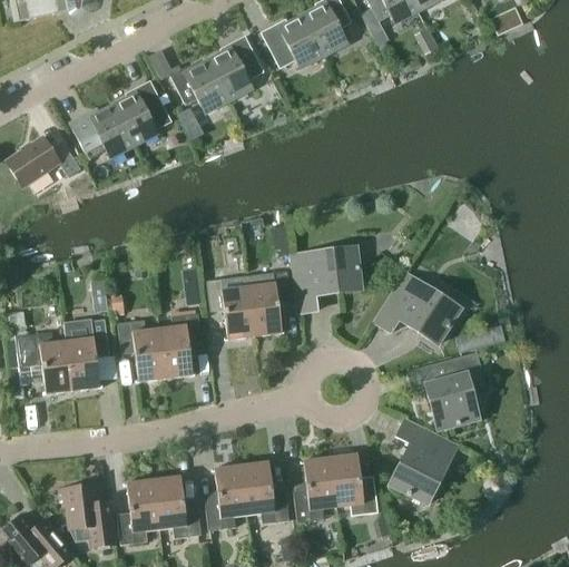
[(16,0),(19,20),(69,9),(67,0),(16,0)]
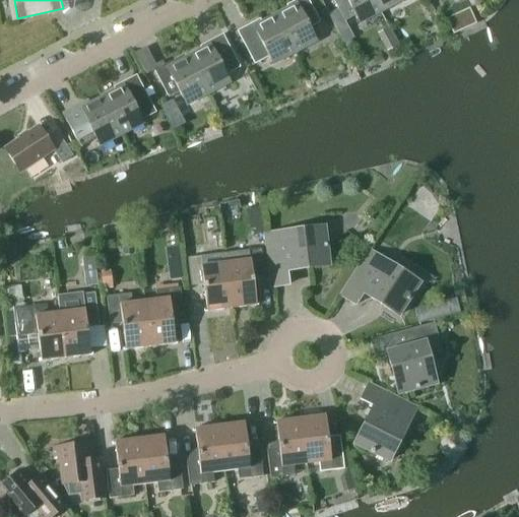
[(61,0),(63,8),(64,11),(66,12),(69,13),(75,12),(79,8),(81,2),(81,0),(61,0)]
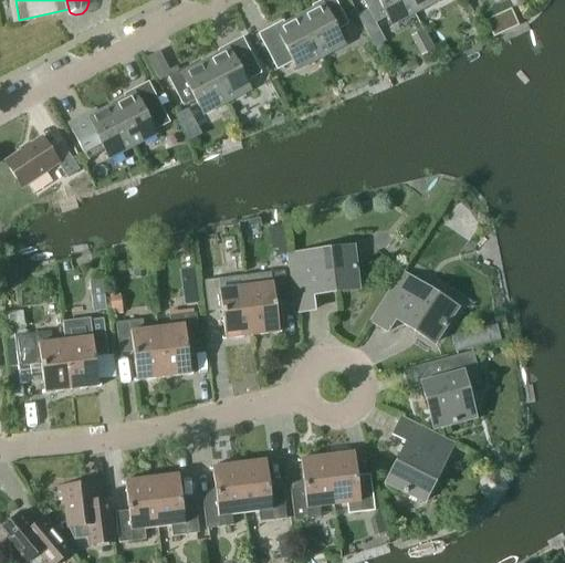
[(301,13),(321,53),(345,41),(337,27),(349,20),(338,0),(324,0),(324,1),(301,13)]
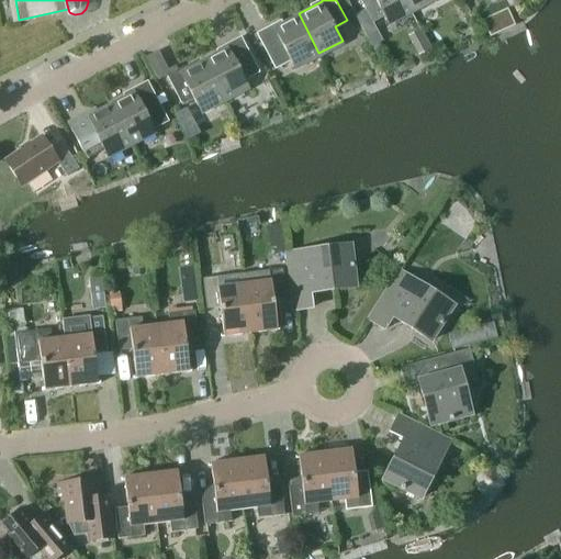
[(412,9),(407,0),(363,0),(373,19),(384,13),(389,21),(412,9)]
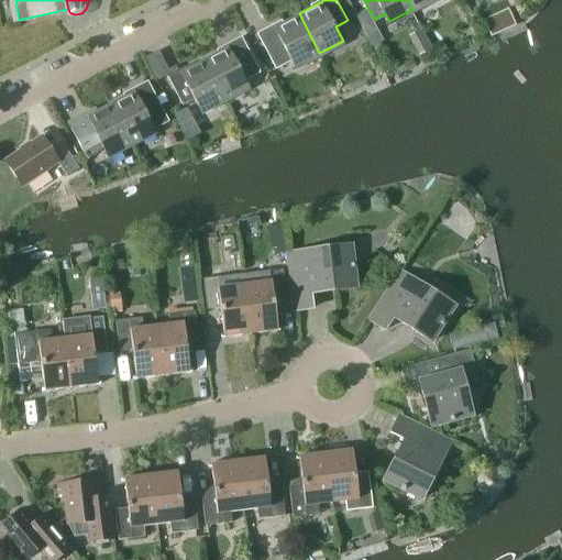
[(408,0),(412,9),(429,0),(408,0)]
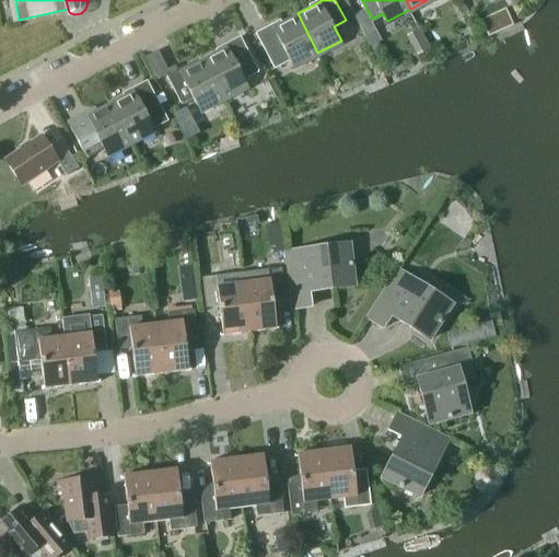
[(507,4),(482,16),(490,32),(513,21),(507,4)]
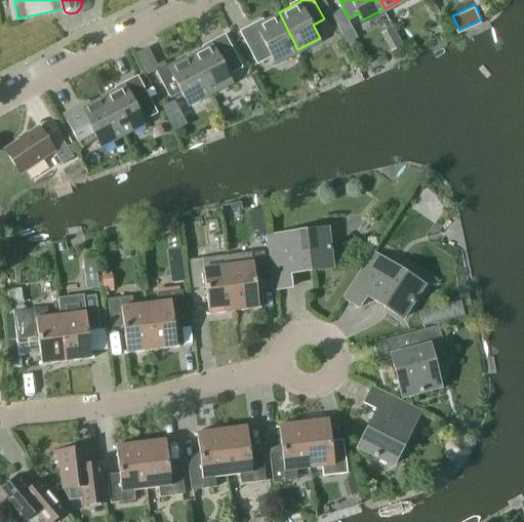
[(297,49),(279,12),(257,24),(255,21),(240,28),(257,61),(272,53),(276,61),(297,49)]
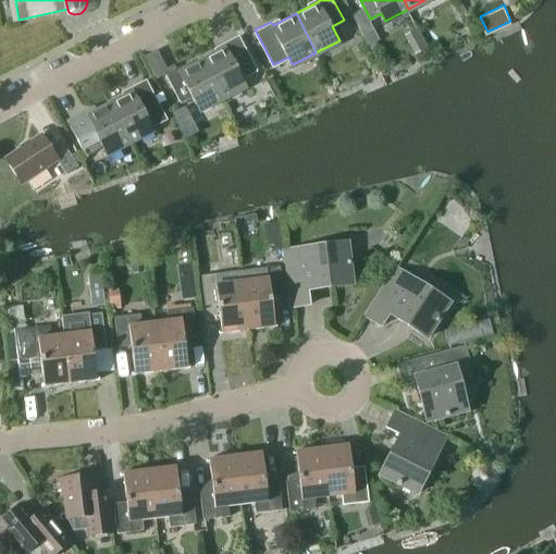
[(374,26),(363,32),(370,42),(381,37),(374,26)]
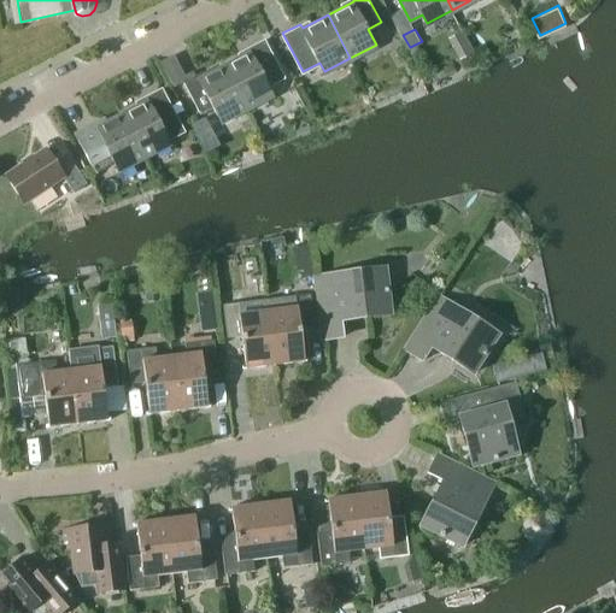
[(250,49),(224,63),(247,106),(274,93),(269,84),(286,75),(265,36),(247,46),(250,49)]
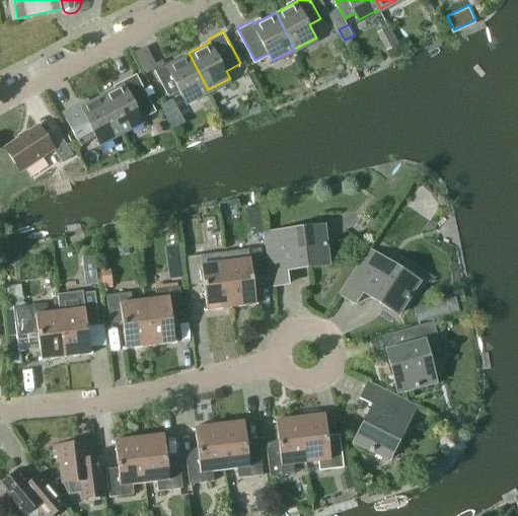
[(208,89),(189,53),(167,65),(165,61),(154,67),(169,93),(179,88),(187,101),(208,89)]
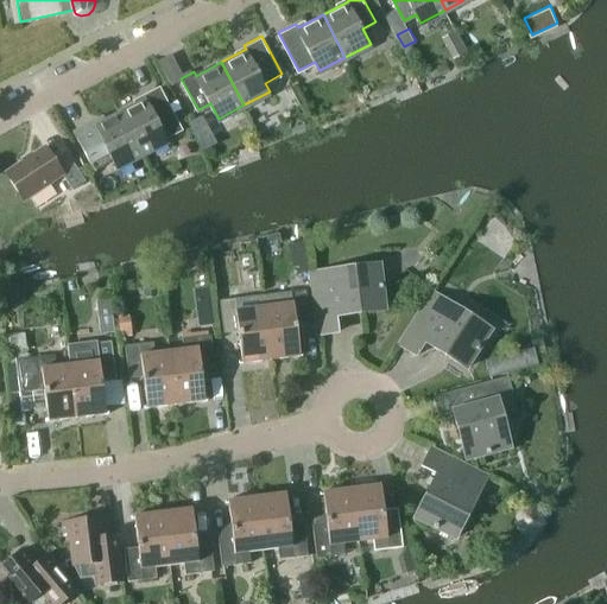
[(120,110),(143,153),(168,140),(166,137),(183,127),(160,84),(143,94),(145,97),(120,110)]
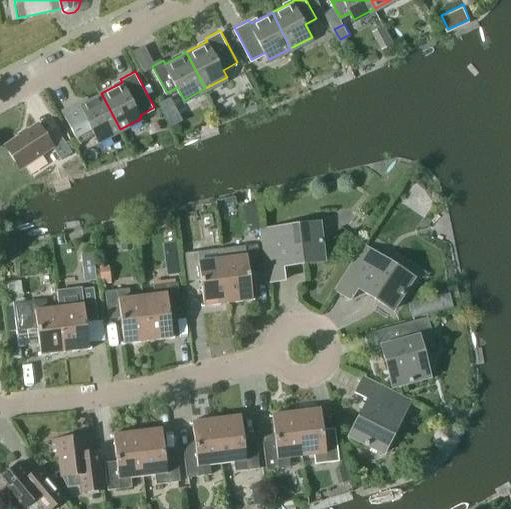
[(120,129),(101,93),(80,104),(78,101),(62,110),(78,142),(95,133),(99,140),(120,129)]
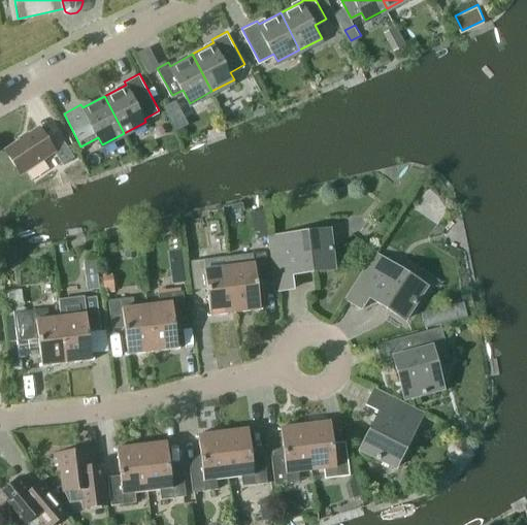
[(46,136),(39,126),(5,149),(21,171),(55,150),(64,163),(74,156),(58,130),(46,136)]
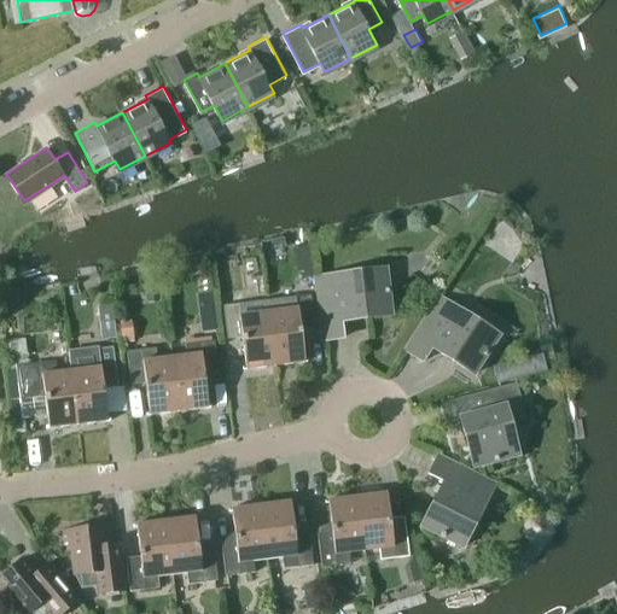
[(391,311),(386,265),(316,275),(324,337),(344,334),(342,317),(391,311)]
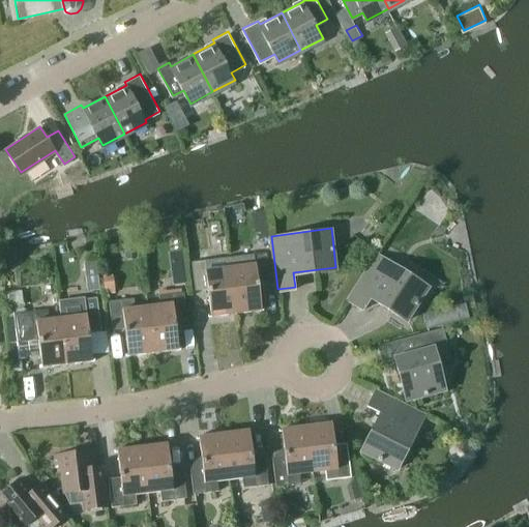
[(0,254),(9,253),(5,232),(0,232),(0,254)]
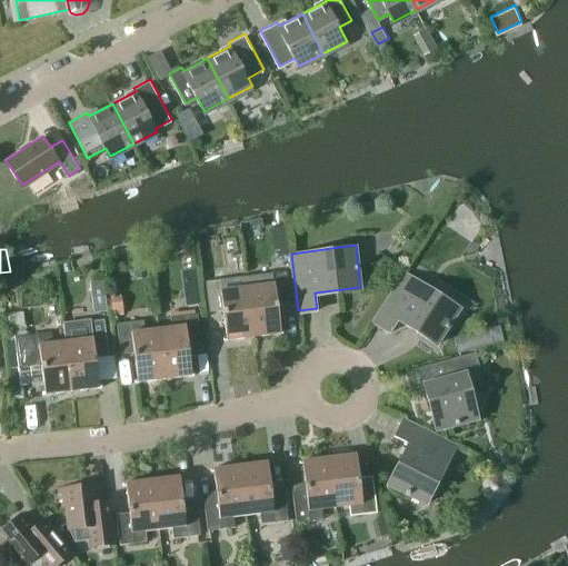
[(148,258),(139,258),(140,268),(149,267),(148,258)]
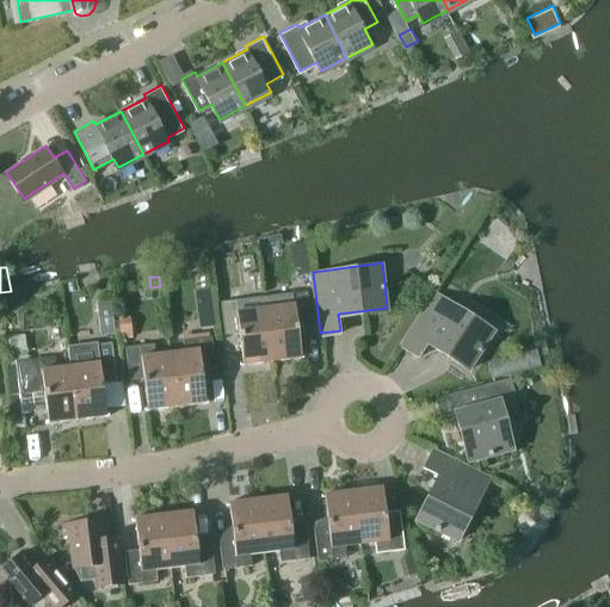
[(199,327),(216,324),(211,286),(195,287),(199,327)]
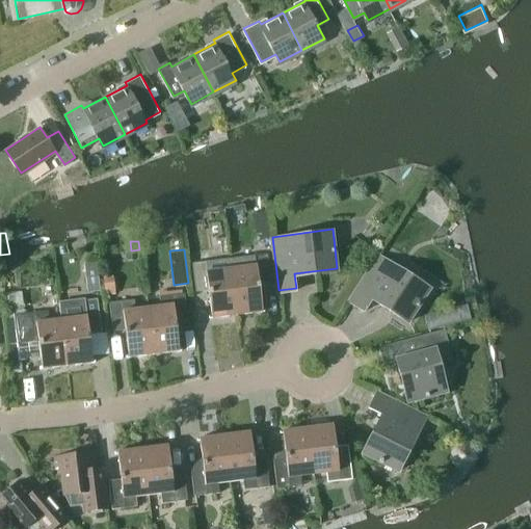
[(210,316),(237,312),(232,266),(219,267),(218,258),(210,259),(209,252),(192,254),(193,261),(192,261),(196,290),(209,288),(212,314),(209,314),(210,316)]
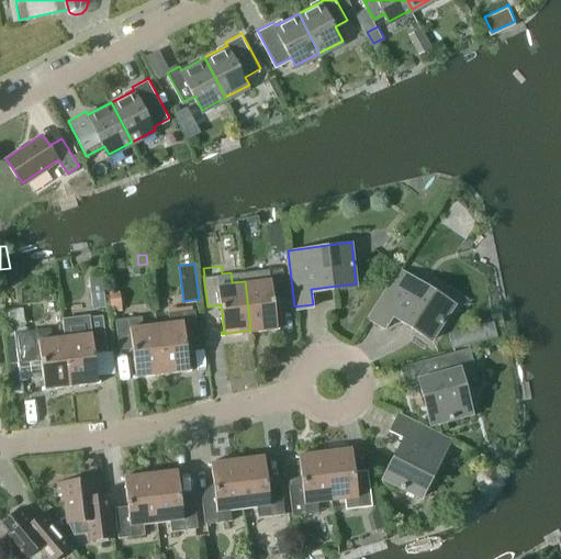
[(245,281),(250,330),(280,326),(280,324),(278,325),(273,298),(287,297),(283,266),(257,269),(258,279),(245,281)]
